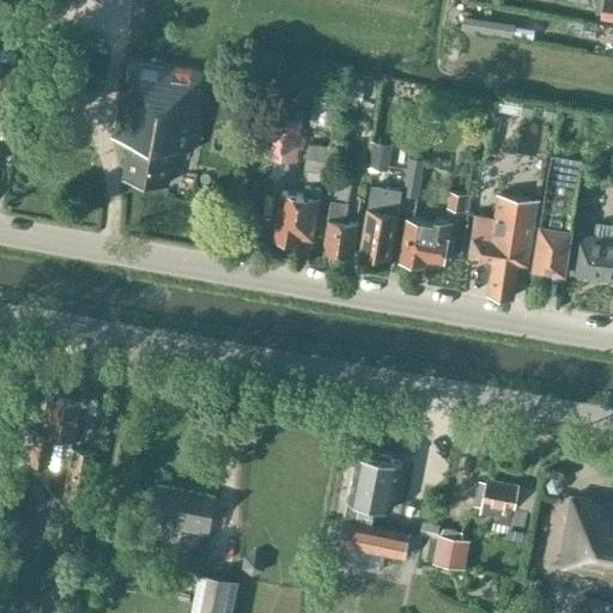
[(612,0),(604,0),(601,18),(612,19),(612,0)]
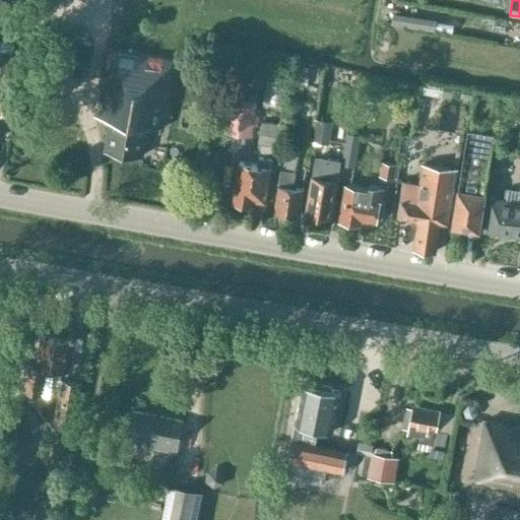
[(408,17),(406,26),(435,30),(436,21),(408,17)]
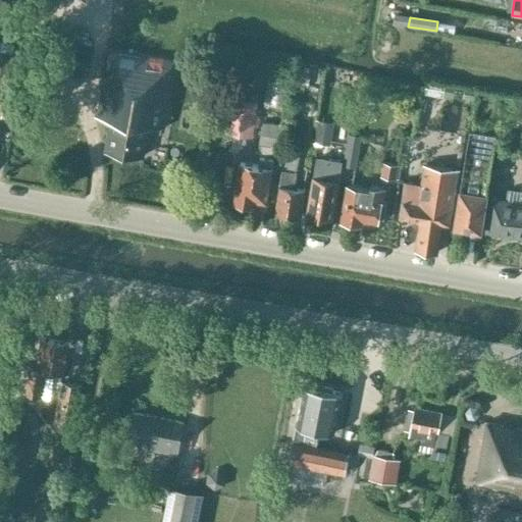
[(164,127),(176,60),(109,49),(97,116),(109,119),(104,149),(145,156),(150,125),(164,127)]
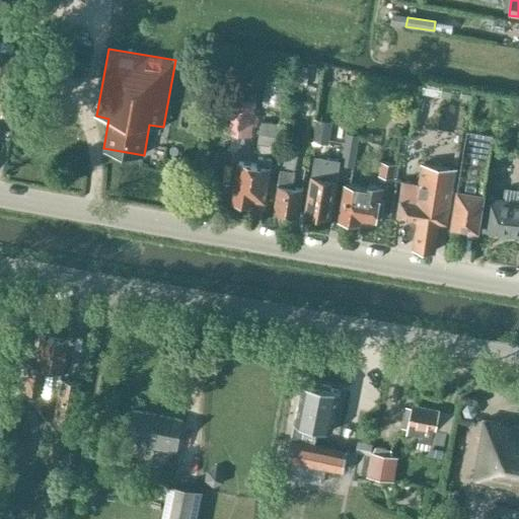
[(0,89),(10,92),(16,56),(13,55),(0,52),(0,89)]
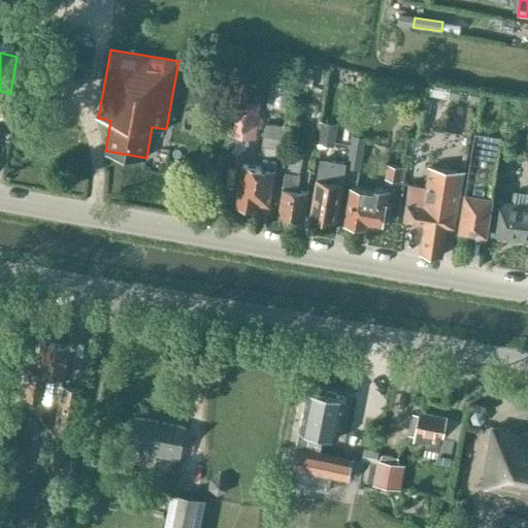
[(450,84),(447,97),(458,99),(461,86),(450,84)]
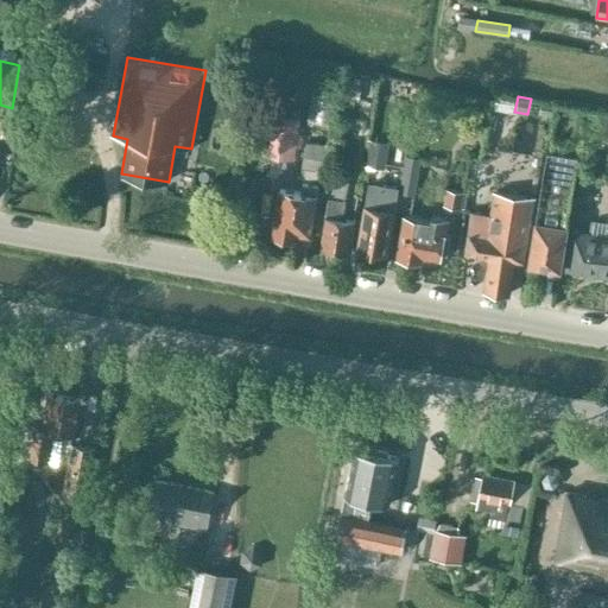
[(552,114),(553,102),(543,100),(540,112),(552,114)]
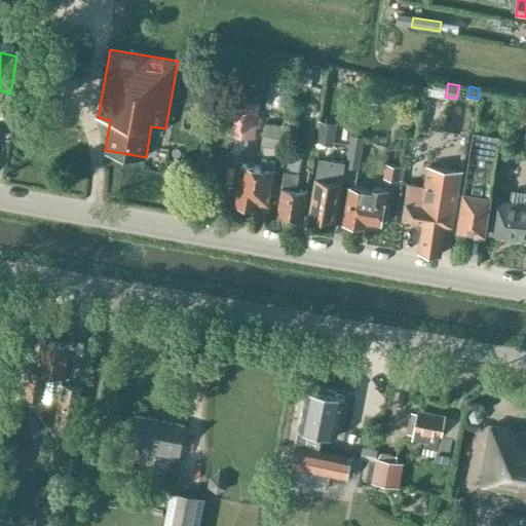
[(234,99),(229,135),(254,139),(259,102),(234,99)]
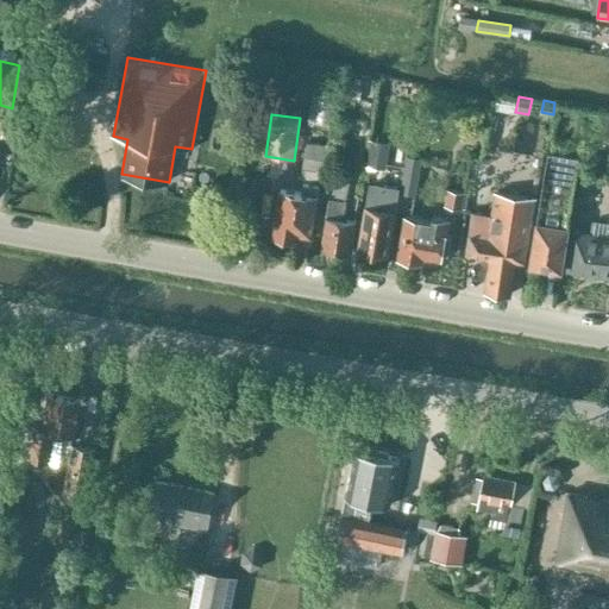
[(333,168),(337,146),(306,140),(300,177),(331,183),(333,169),(333,168)]
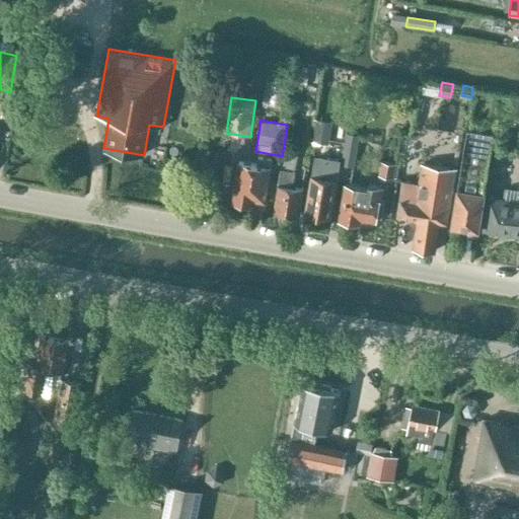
[(317,121),(313,141),(327,143),(330,123),(317,121)]
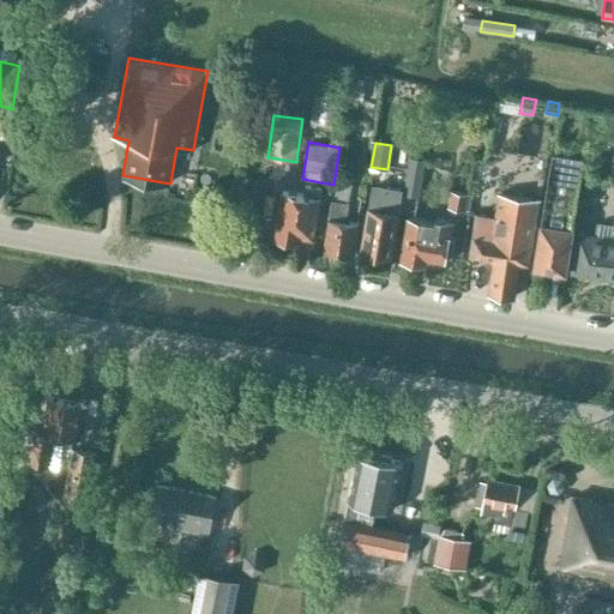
[(581,181),(583,181),(587,158),(553,154),(535,265),(565,270),(579,180),(581,181)]
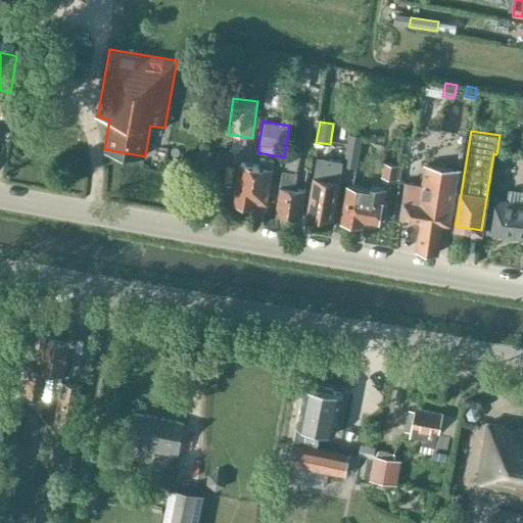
[(348,135),(343,164),(357,168),(362,137),(348,135)]
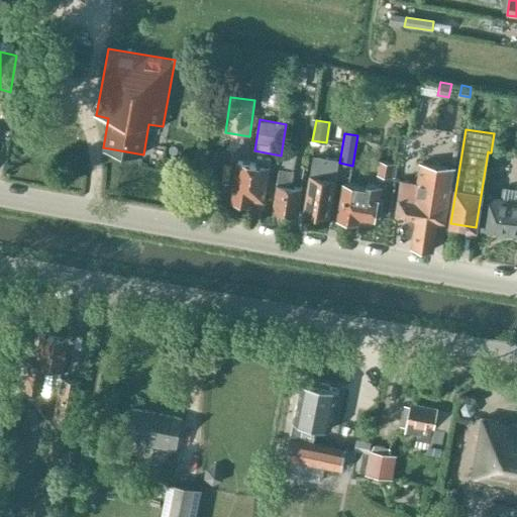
[(294,171),(297,153),(290,152),(292,144),(283,143),(281,156),(279,168),(277,184),(276,184),(272,209),(297,214),(302,188),(291,186),(294,171)]
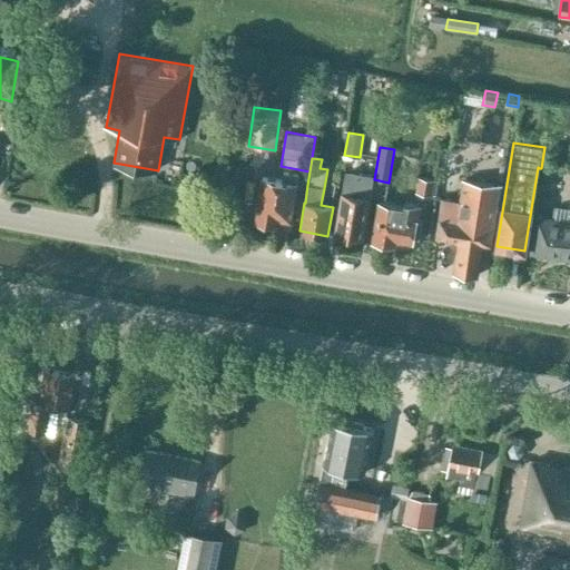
[(298,183),(297,182),(298,174),(284,172),(282,179),(262,176),(255,219),(276,224),(277,219),(292,223),(298,183)]
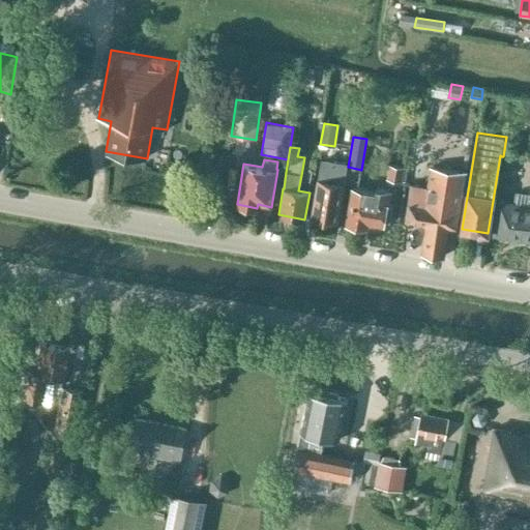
[(311,216),(339,221),(348,167),(348,166),(347,166),(319,160),(311,216)]
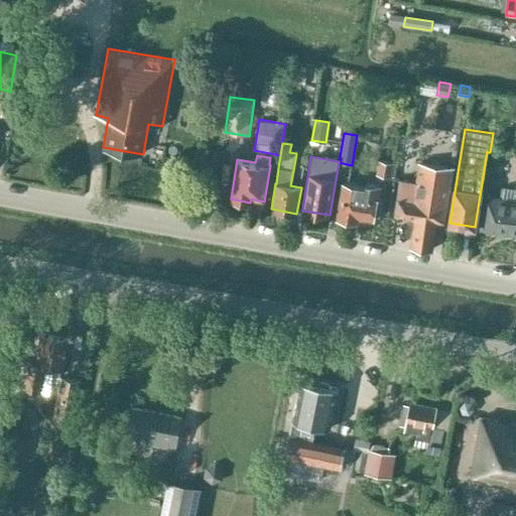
[(391,176),(394,163),(381,161),(379,174),(391,176)]
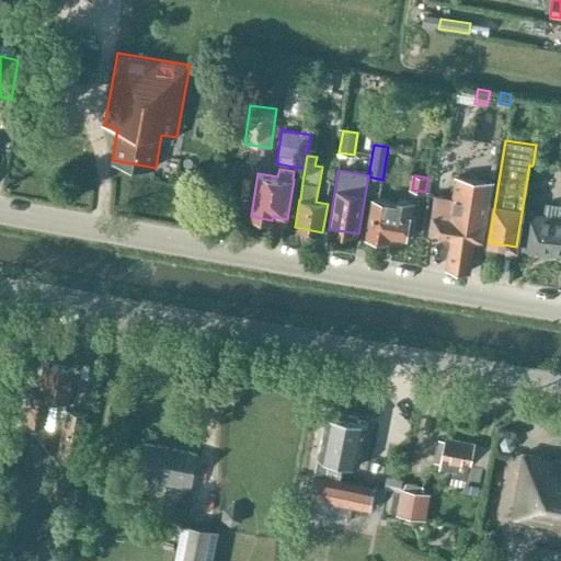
[(484,242),(494,181),(456,176),(453,197),(435,194),(433,215),(432,214),(428,235),(450,238),(446,267),(471,271),(476,241),(484,242)]
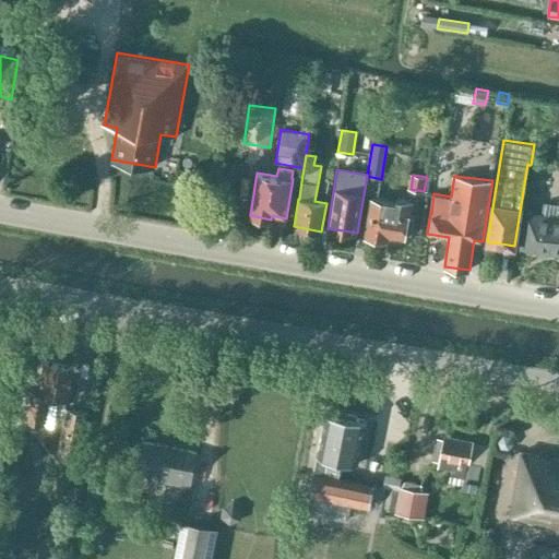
[(388,235),(406,238),(406,233),(412,234),(414,214),(412,214),(414,201),(396,198),(395,201),(372,198),(366,235),(367,235),(371,241),(380,242),(385,238),(387,238),(388,235)]
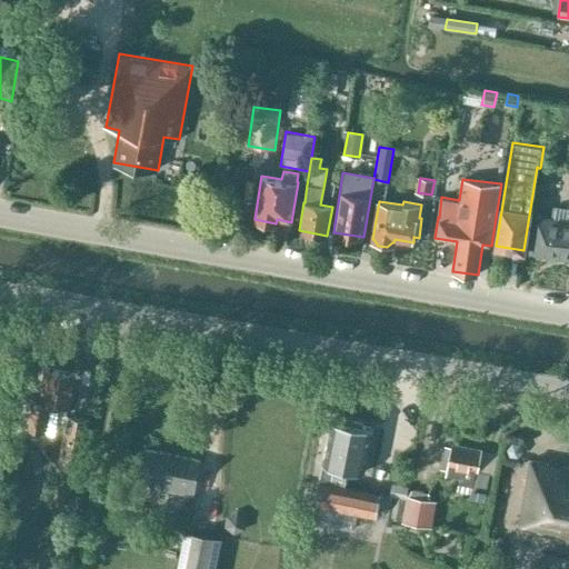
[(536,216),(530,253),(568,259),(568,209),(555,208),(552,218),(536,216)]
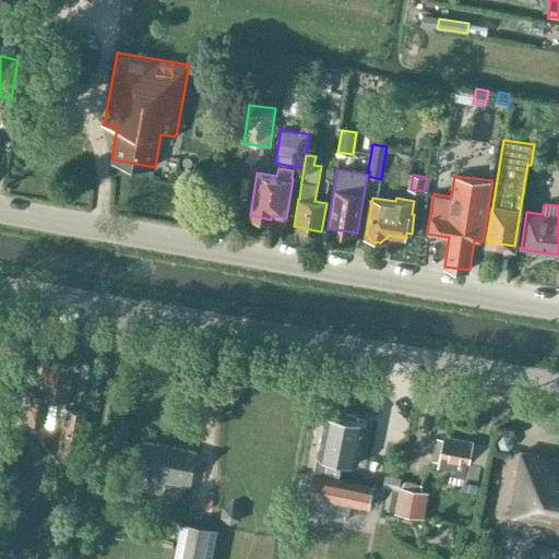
[(30,391),(24,420),(45,424),(48,428),(57,429),(60,427),(62,428),(66,408),(67,400),(72,367),(47,363),(45,381),(39,380),(37,392),(30,391)]
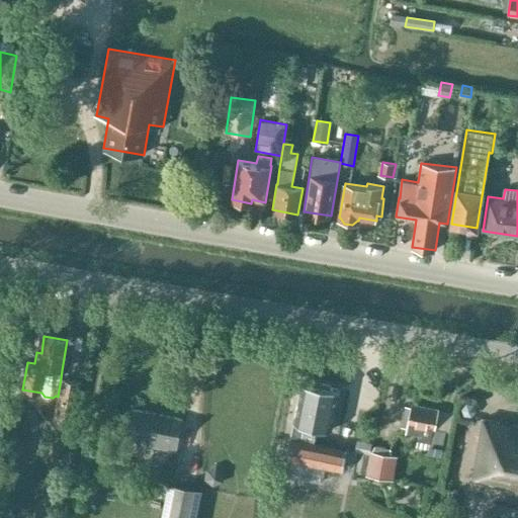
[(290,437),(285,460),(342,472),(346,448),(314,441),(317,427),(332,430),(340,390),(300,382),(293,422),(290,437)]
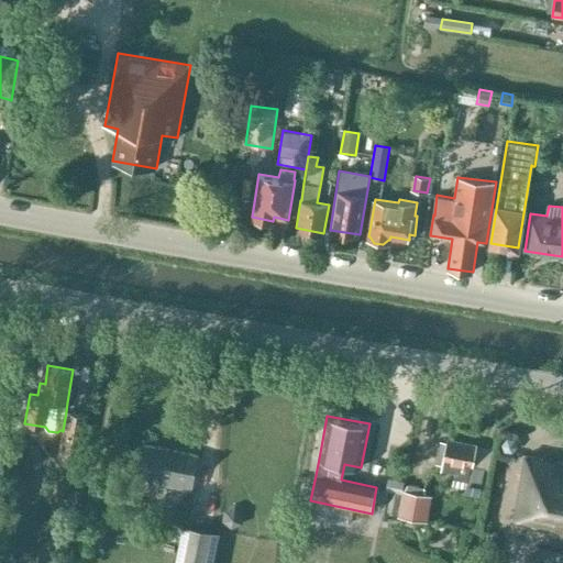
[(503,451),(511,452),(517,446),(515,439),(507,438),(501,443),(503,451)]
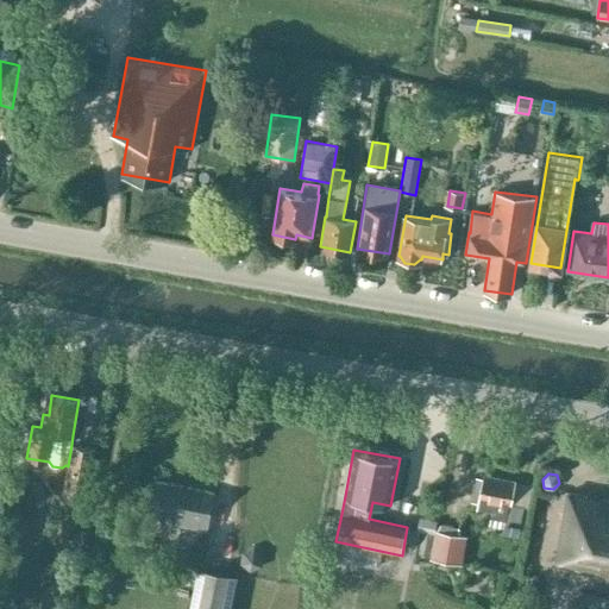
[(514,482),(485,476),(484,476),(479,500),(477,509),(491,512),(490,519),(506,521),(503,528),(519,531),(522,513),(508,510),(514,482)]
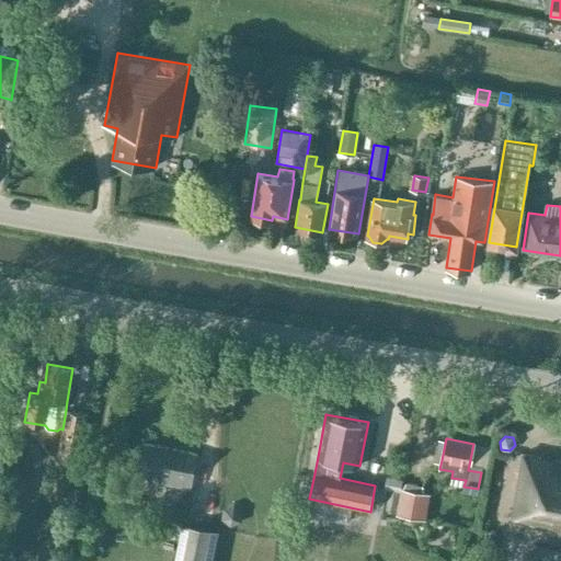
[(163,483),(170,449),(144,444),(137,479),(163,483)]
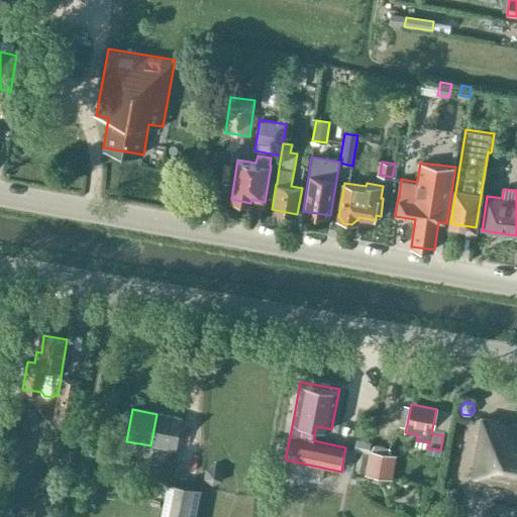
[(150,445),(175,450),(181,419),(157,414),(150,445)]
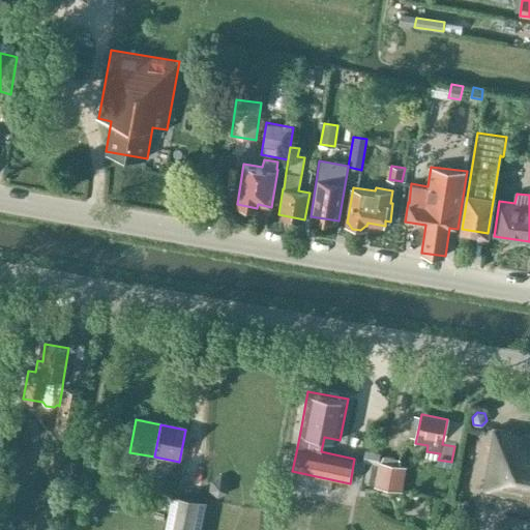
[(529,435),(495,429),(482,494),(529,503),(529,435)]
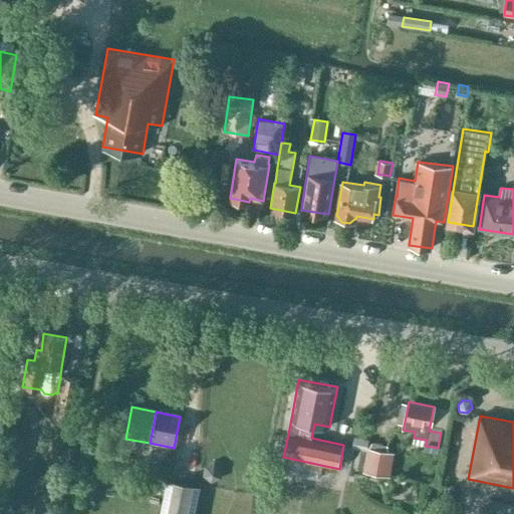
[(382,475),(390,476),(394,452),(367,448),(363,472),(382,476),(382,475)]
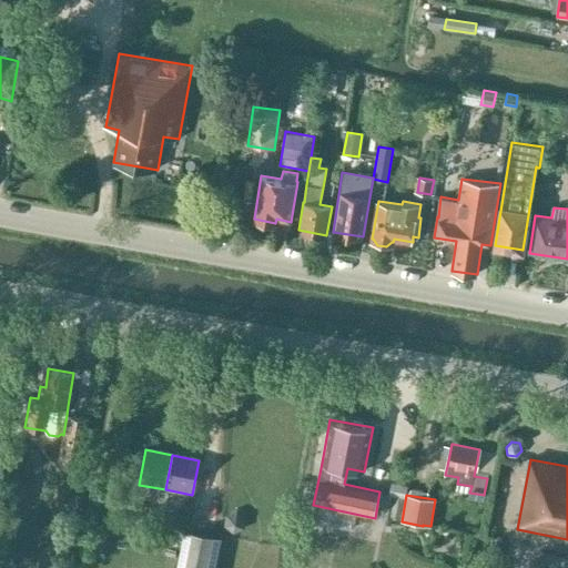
[(226,515),(225,525),(233,530),(242,527),(243,517),(235,510),(226,515)]
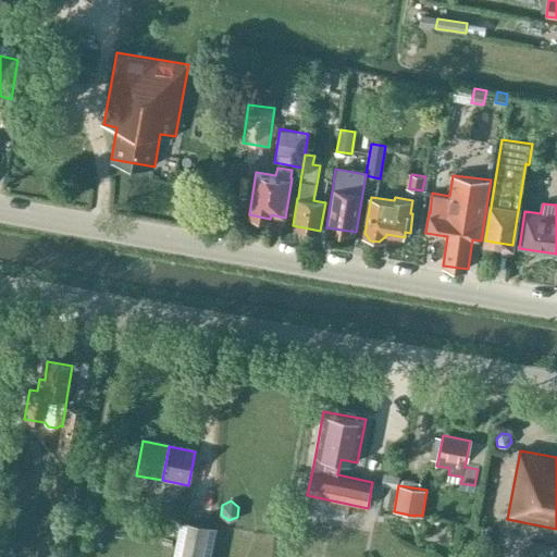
[(210,556),(217,527),(199,522),(181,519),(173,556),(210,556)]
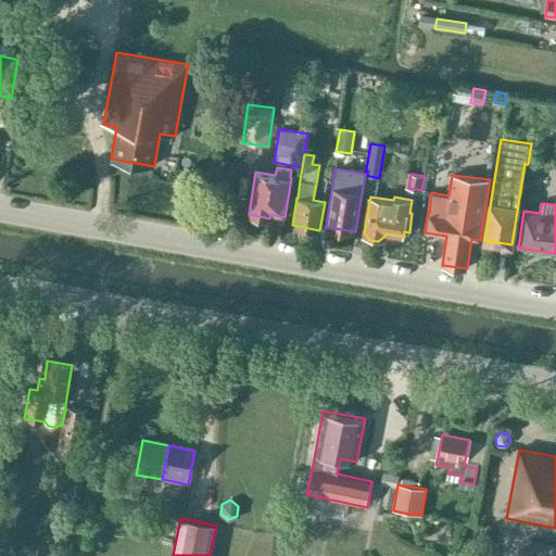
[(555,555),(555,543),(531,539),(528,555),(555,555)]
